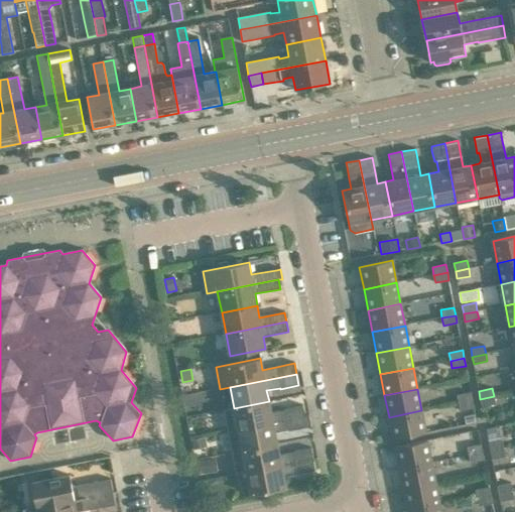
[(471,392),(457,395),(459,403),(473,400),(471,392)]
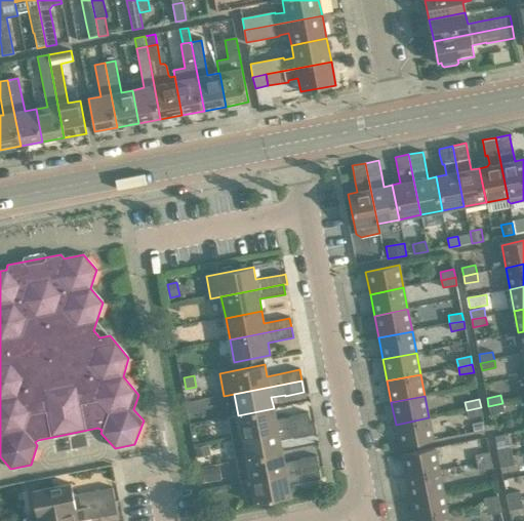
[(502,403),(488,406),(490,414),(504,411),(502,403)]
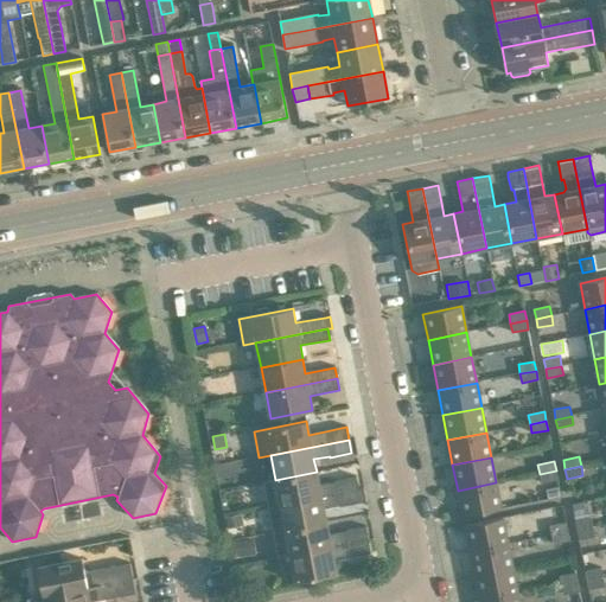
[(556,471),(540,474),(541,484),(557,480),(556,471)]
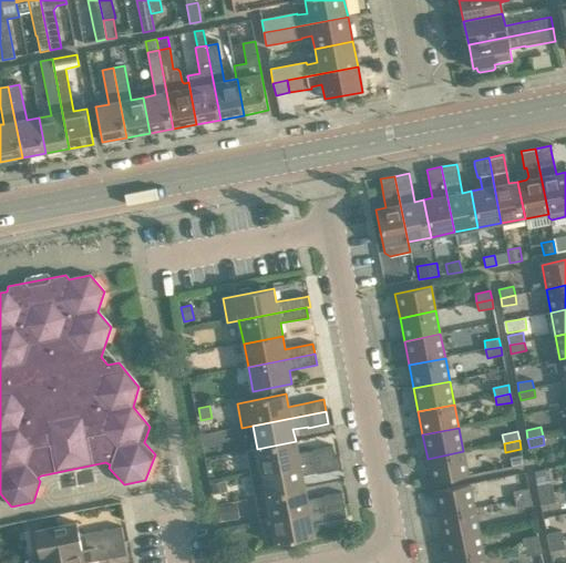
[(249,450),(247,454),(250,471),(253,474),(335,459),(335,458),(332,447),(312,450),(312,451),(298,454),(296,441),(257,449),(249,450)]
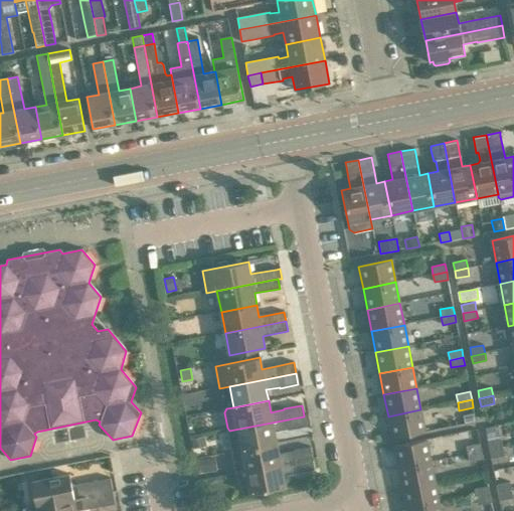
[(420,409),(388,416),(392,438),(392,439),(424,432),(420,409)]
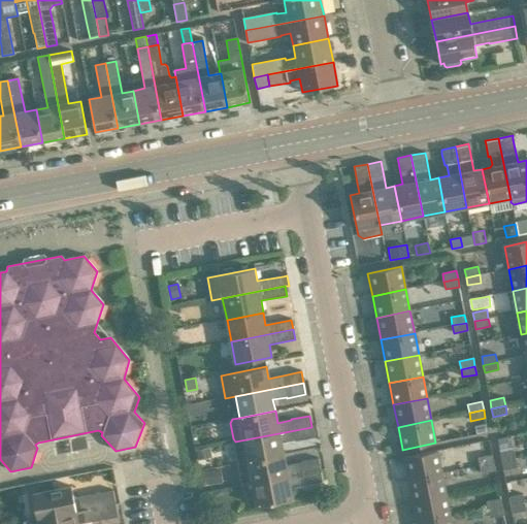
[(235,441),(234,445),(237,460),(240,463),(284,455),(282,444),(295,440),(295,441),(314,438),(318,437),(316,425),(311,426),(311,427),(235,441)]
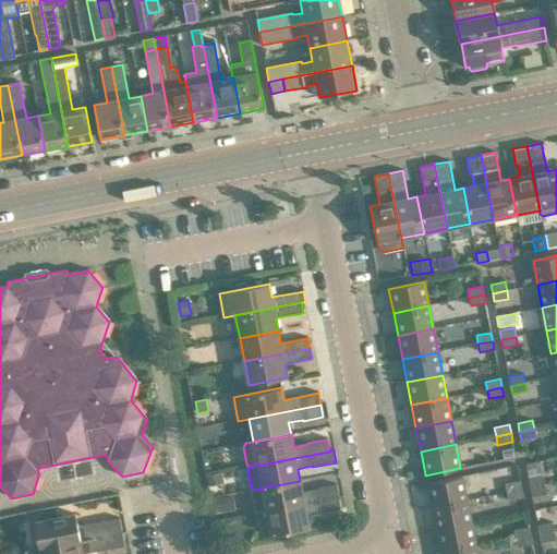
[(512,449),(501,450),(504,459),(513,457),(512,449)]
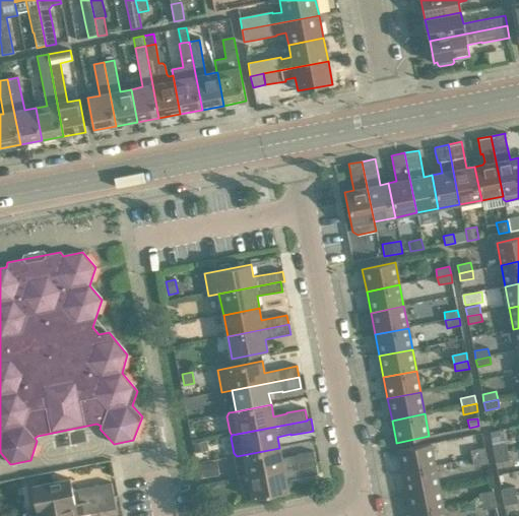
[(500,431),(490,433),(492,443),(502,441),(500,431)]
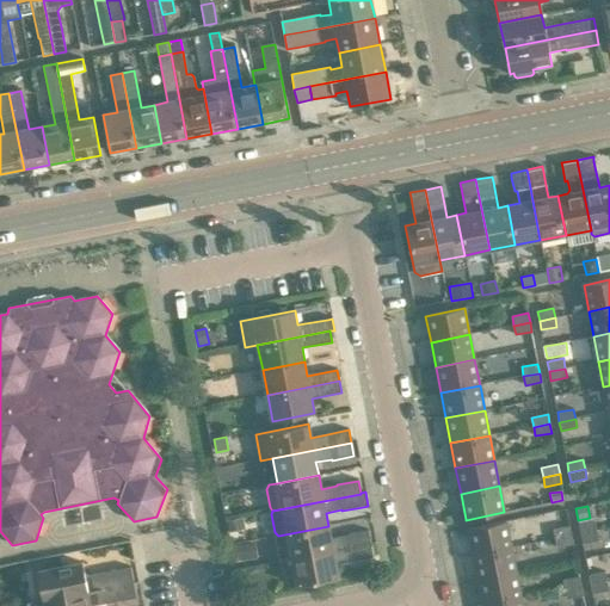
[(242,518),(226,521),(228,533),(245,530),(242,518)]
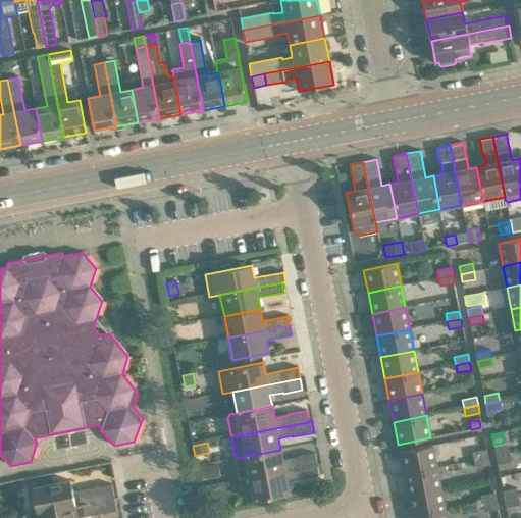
[(432,446),(399,452),(404,474),(436,468),(432,446)]
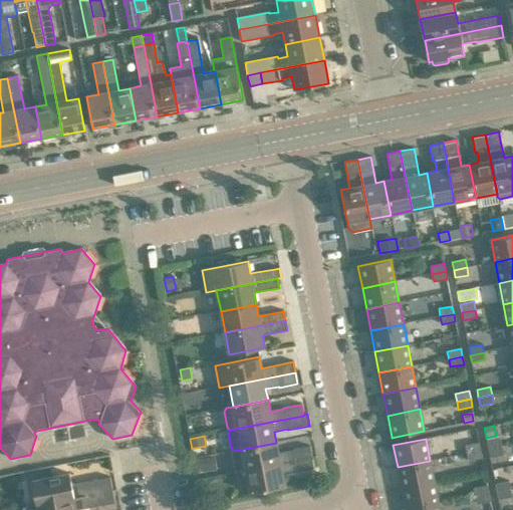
[(501,439),(487,441),(489,450),(502,447),(501,439)]
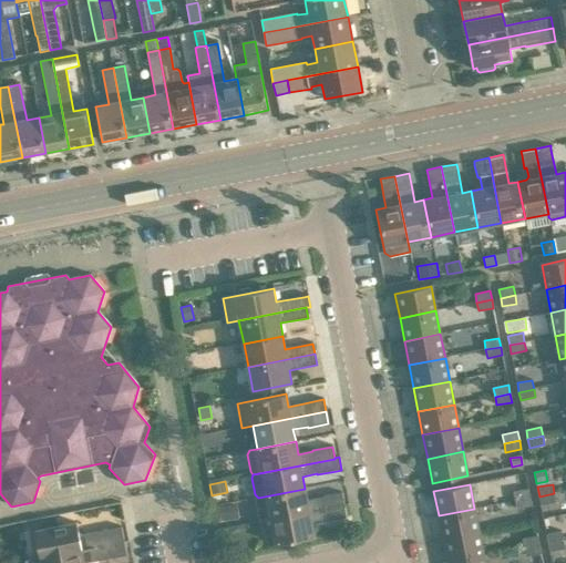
[(258,498),(256,501),(259,518),(263,521),(271,519),(271,520),(343,505),(341,493),(321,497),(321,498),(307,501),(305,489),(258,498)]
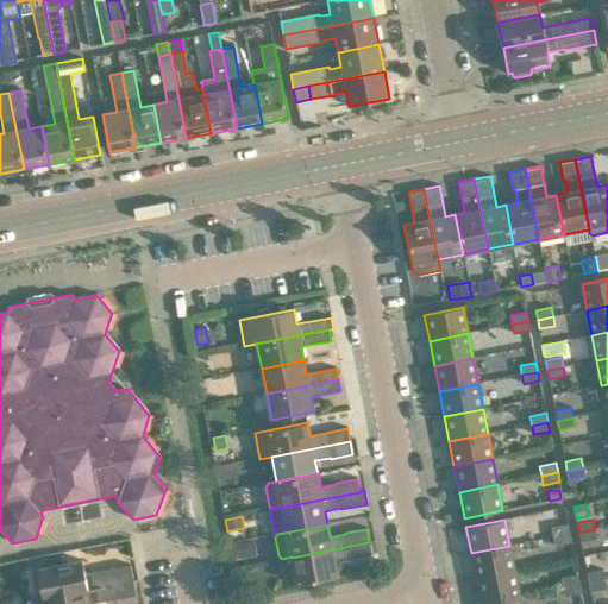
[(568,524),(552,528),(553,538),(569,534),(568,524)]
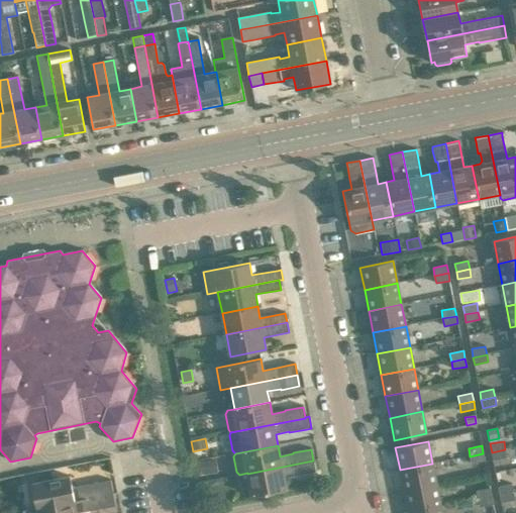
[(505,449),(492,452),(493,459),(507,456),(505,449)]
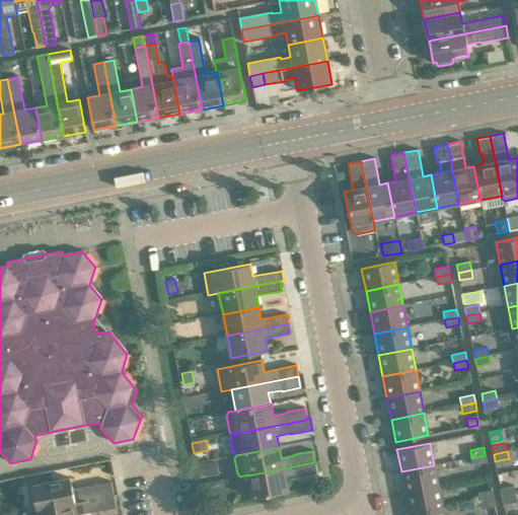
[(485,455),(471,458),(472,465),(487,463),(485,455)]
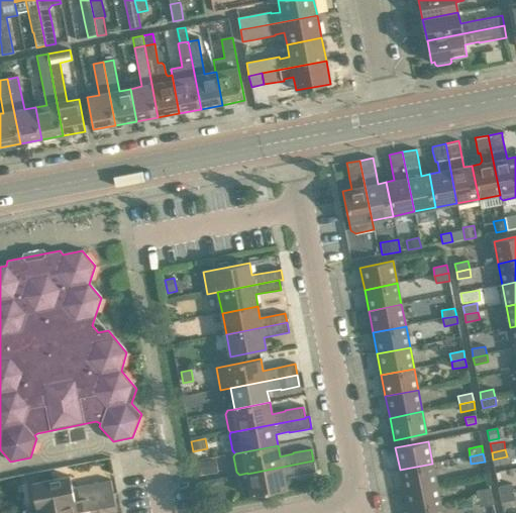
[(216,459),(199,463),(201,475),(218,473),(216,459)]
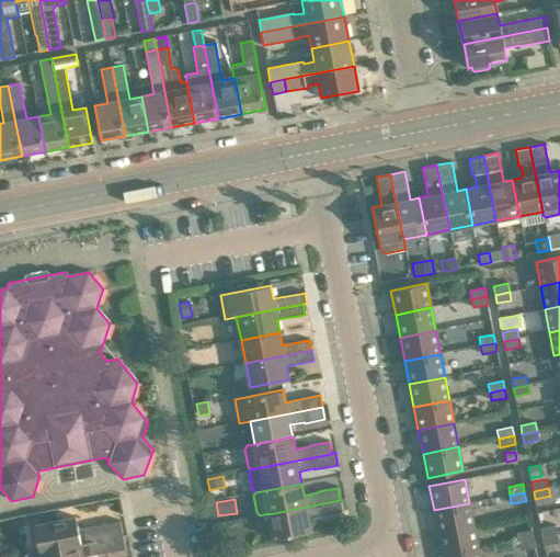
[(340,500),(269,514),(273,536),(272,536),(272,537),(310,531),(308,518),(322,515),(343,512),(340,500)]
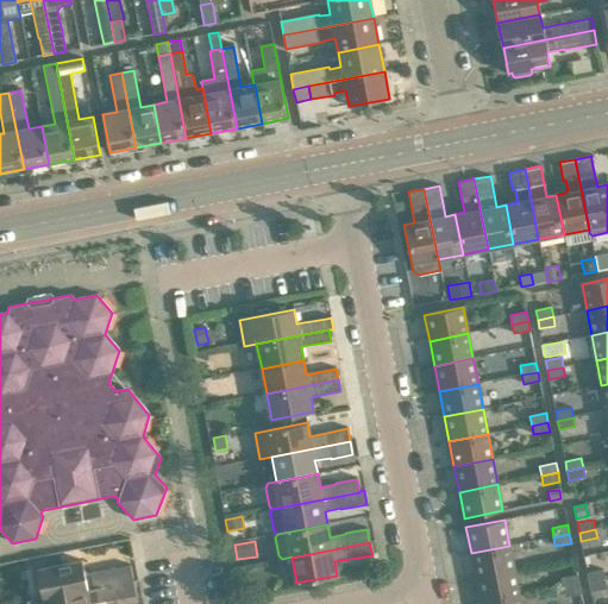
[(509,546),(471,553),(476,579),(514,571),(509,546)]
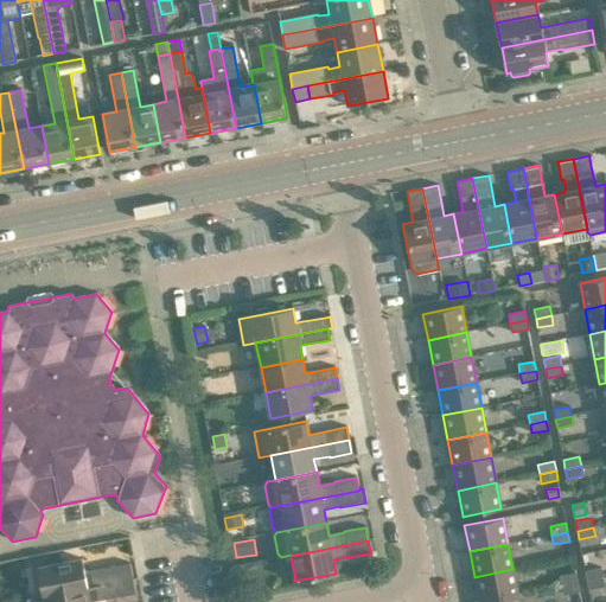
[(38,568),(32,569),(38,599),(44,597),(133,580),(129,563),(87,572),(83,570),(81,559),(38,568)]
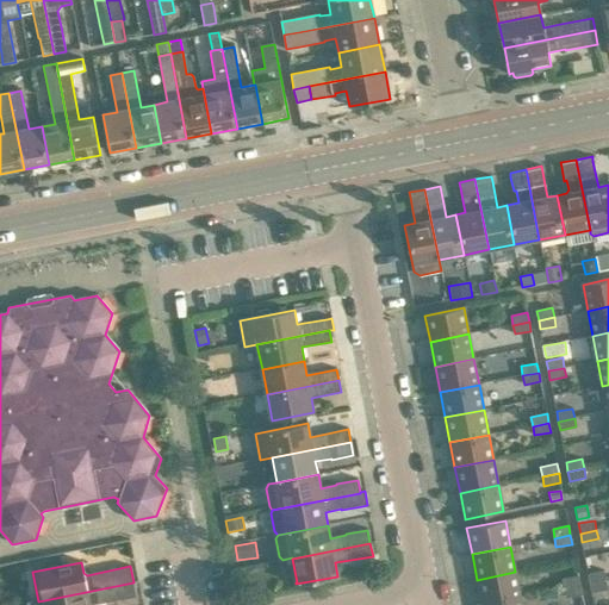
[(604,571),(588,574),(590,584),(606,580),(604,571)]
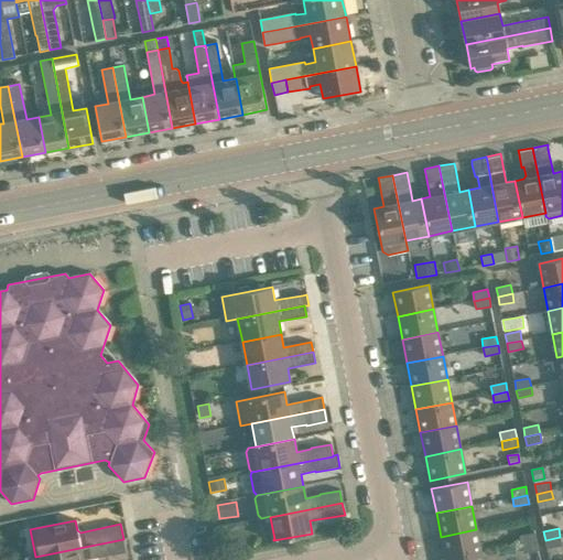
[(476,529),(441,537),(445,559),(451,559),(482,552),(476,529)]
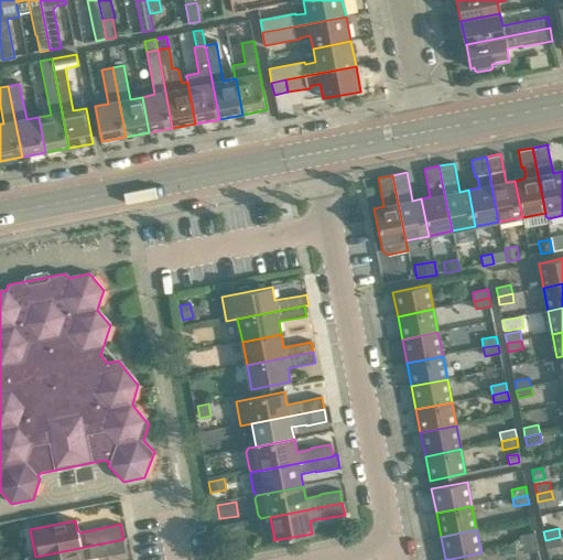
[(534,532),(520,536),(521,545),(537,542),(534,532)]
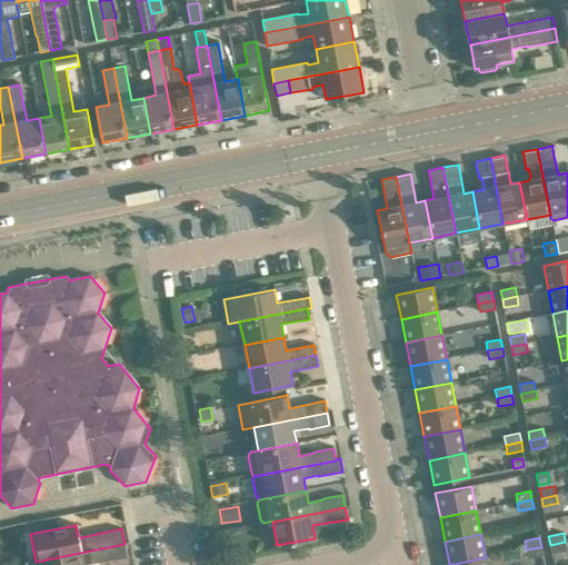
[(565,542),(550,545),(551,553),(567,551),(565,542)]
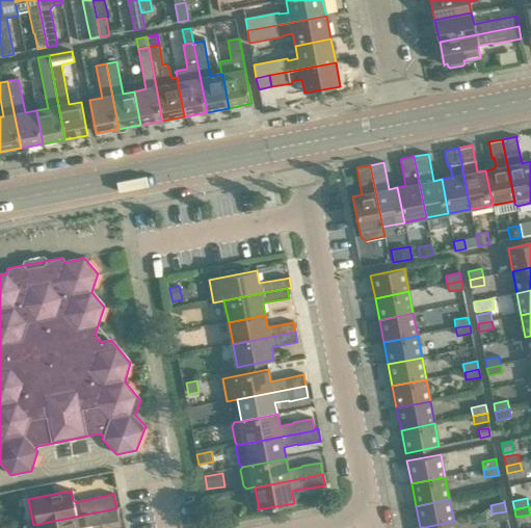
[(116,508),(38,524),(38,525),(38,527),(88,527),(118,521),(116,508)]
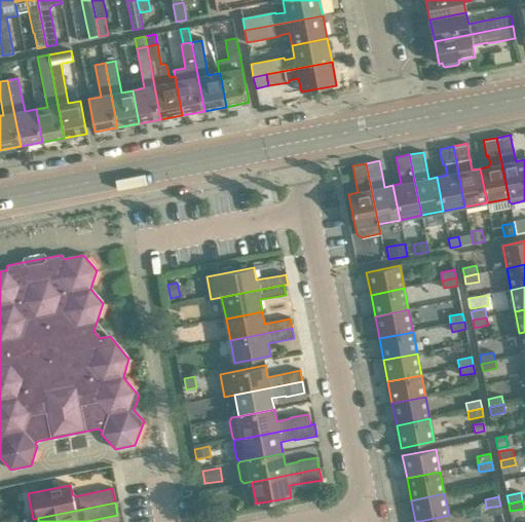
[(500,506),(486,508),(488,515),(501,513),(500,506)]
